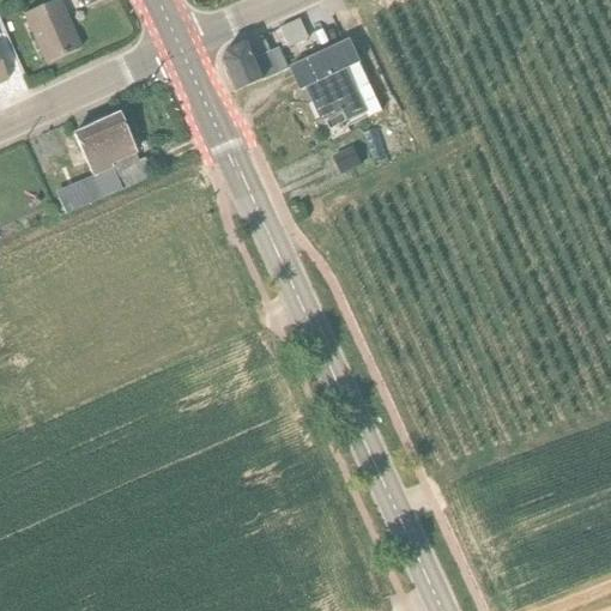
[(84,44),(64,0),(53,0),(25,12),(48,61),(84,44)]
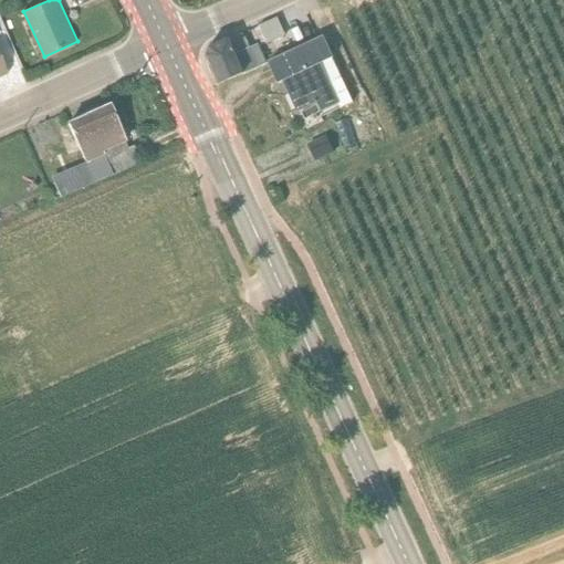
[(259,24),(265,40),(267,42),(285,34),(278,16),(259,24)]
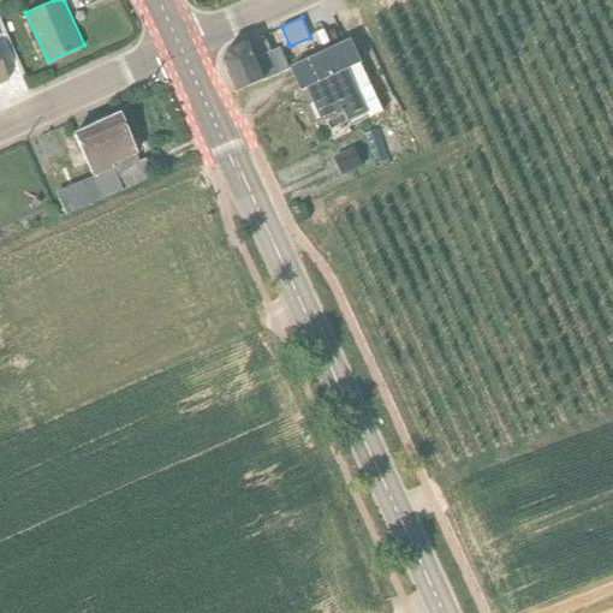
[(289,43),(281,27),(277,29),(284,45),(289,43)]
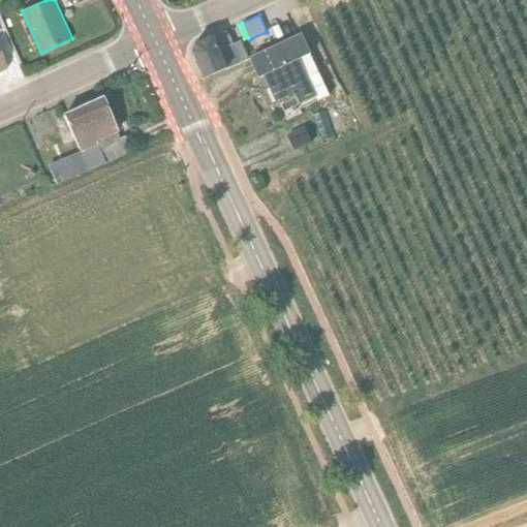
[(278,100),(297,91),(302,100),(323,90),(308,57),(312,55),(302,32),(251,56),(259,75),(270,70),(275,82),(271,85),(278,100)]
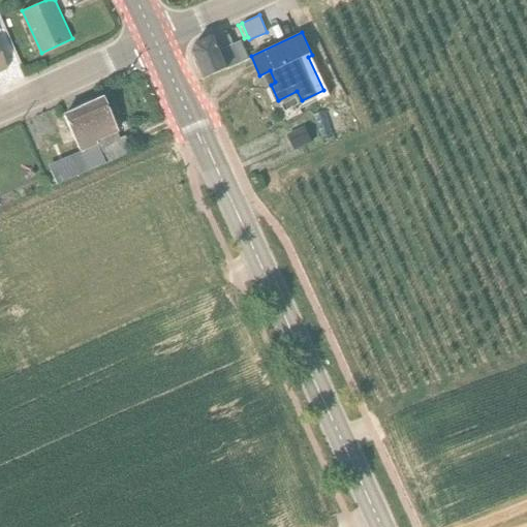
[(235,49),(233,42),(220,49),(213,36),(197,42),(193,50),(206,75),(249,57),(243,47),(235,49)]
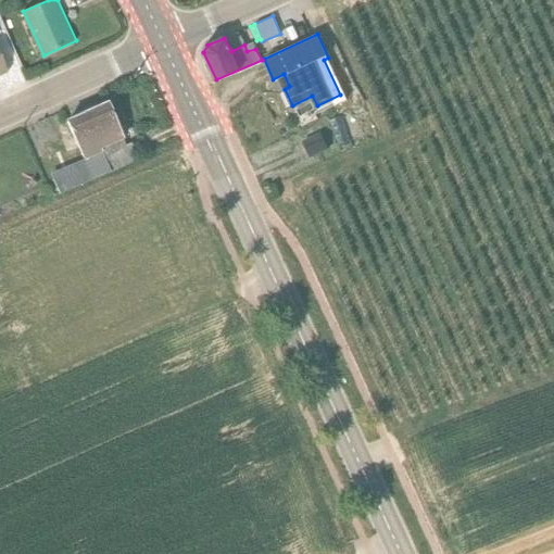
[(141,156),(134,140),(127,143),(109,102),(87,112),(113,170),(141,156)]
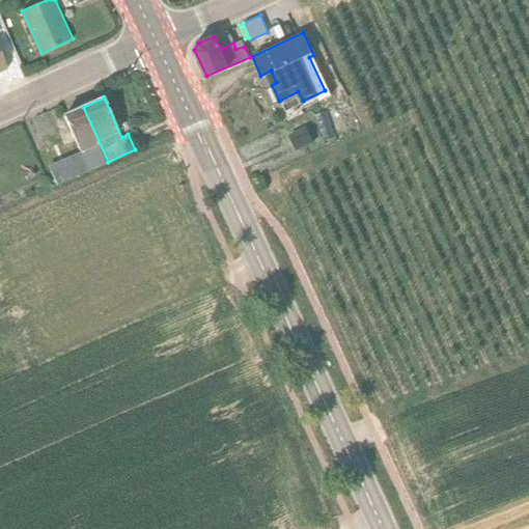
[(83,107),(65,114),(81,150),(90,169),(108,162),(83,107)]
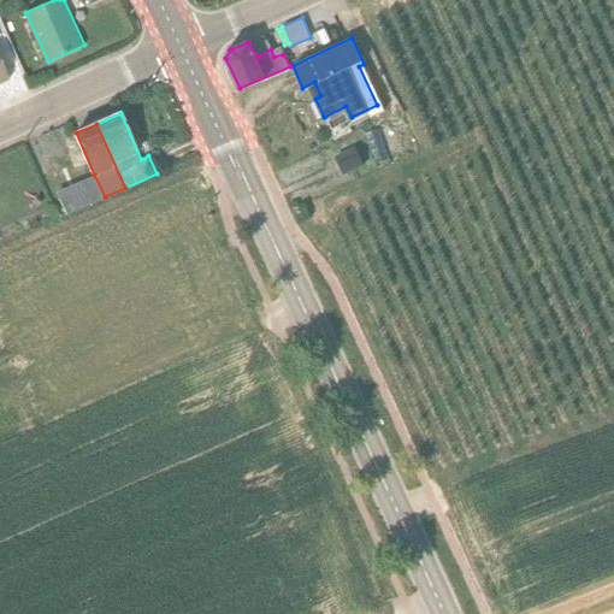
[(355,146),(334,157),(342,173),(364,163),(355,146)]
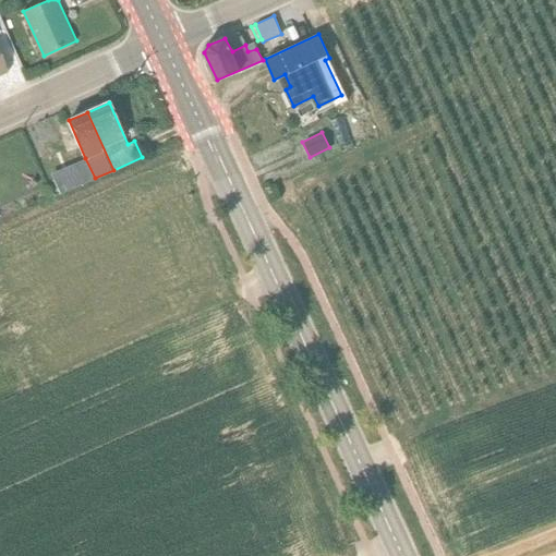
[(79,168),(56,179),(62,193),(95,178),(85,158),(76,162),(79,168)]
